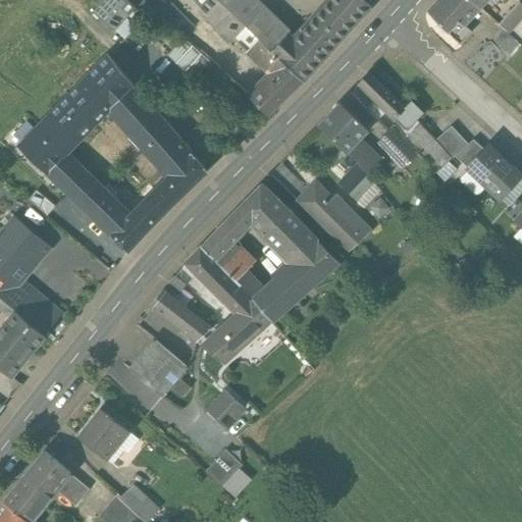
[(104,0),(94,11),(118,33),(142,6),(135,0),(104,0)]
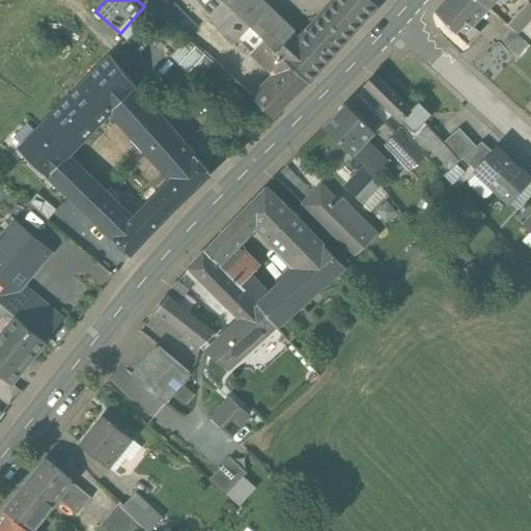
[(192,23),(167,0),(164,0),(157,8),(183,33),(192,23)]
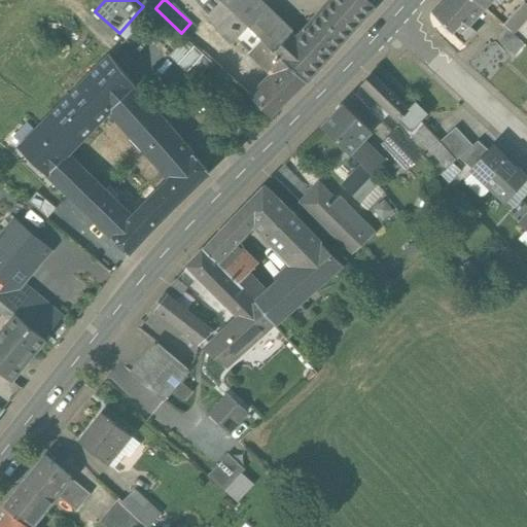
[(201,13),(217,29),(235,14),(219,0),(196,0),(205,8),(201,13)]
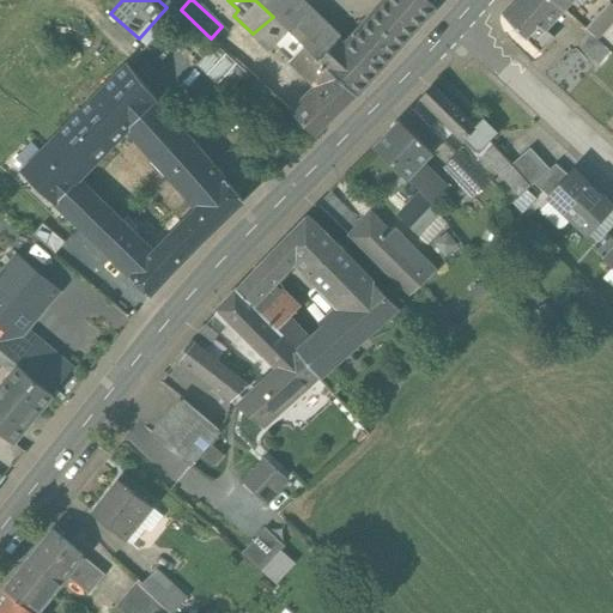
[(255,0),(273,17),(305,48),(357,97),(436,10),(425,0),(387,0),(346,48),(296,0),(255,0)]
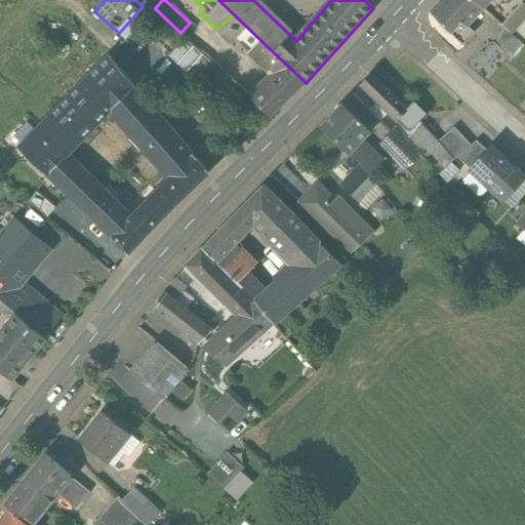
[(483,10),(472,0),(441,0),(430,13),(461,45),(474,34),(467,27),(483,10)]
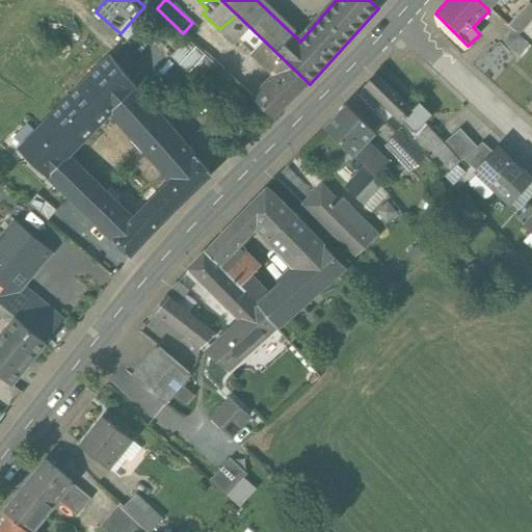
[(478,0),(489,10),(498,0),(478,0)]
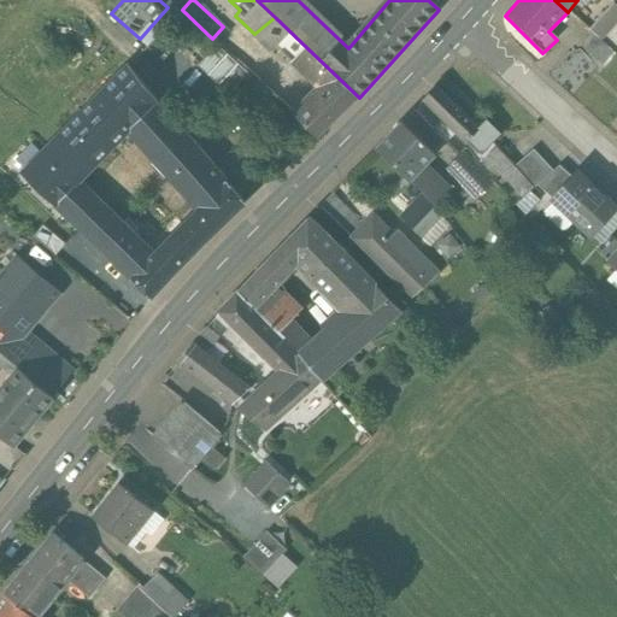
[(616,6),(613,4),(589,30),(593,34),(616,54),(616,52),(616,37),(610,31),(616,23),(616,6)]
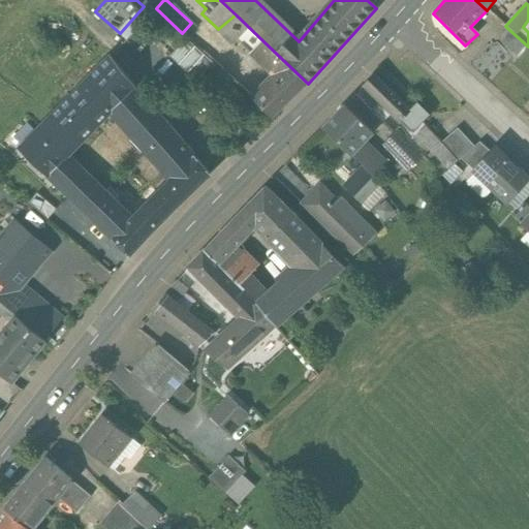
[(252,54),(263,41),(236,14),(218,29),(234,42),(238,40),(248,50),(245,53),(248,57),(252,54)]
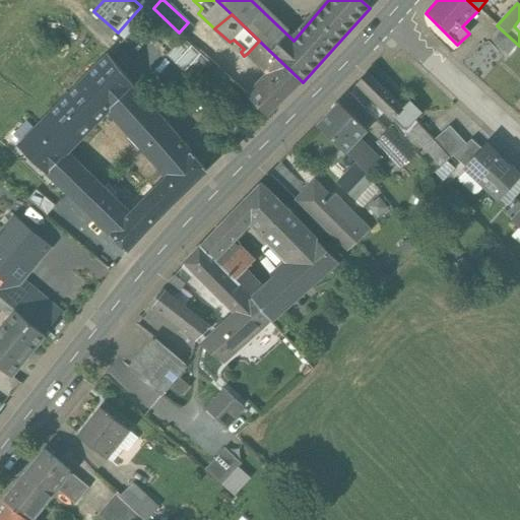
[(510,56),(519,46),(500,28),(491,39),(510,56)]
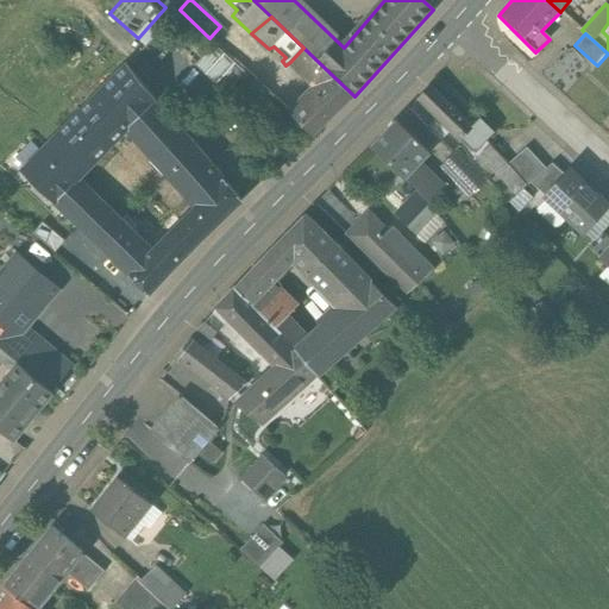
[(203,60),(219,81),(236,69),(220,48),(203,60)]
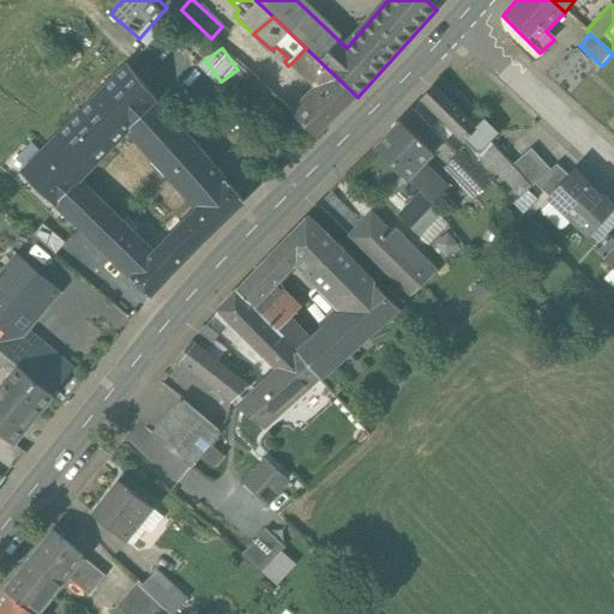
[(292,114),(314,138),(357,97),(306,48),(293,62),(319,89),(292,114)]
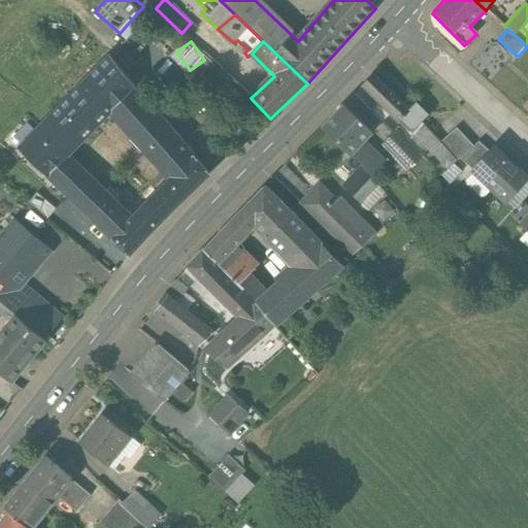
[(168,182),(194,156),(135,86),(136,85),(111,54),(83,83),(105,109),(168,182)]
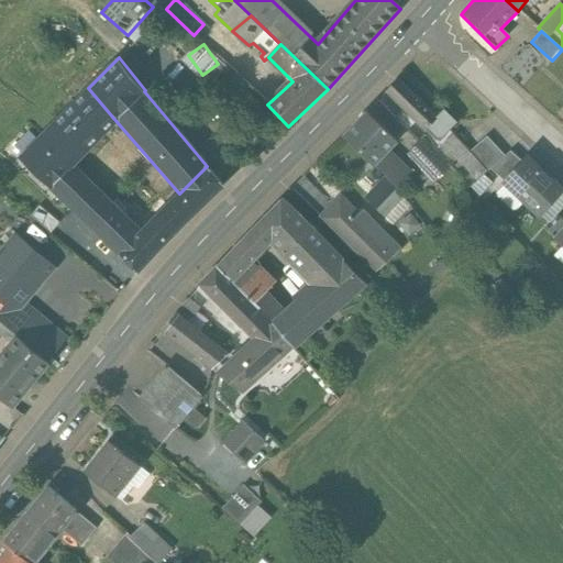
[(397,79),(385,92),(403,109),(416,122),(424,130),(427,127),(439,138),(454,121),(443,110),(437,117),(397,79)]
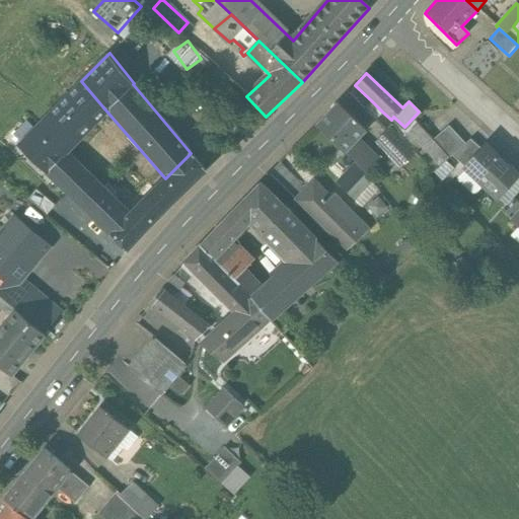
[(103,107),(81,81),(36,127),(65,151),(103,107)]
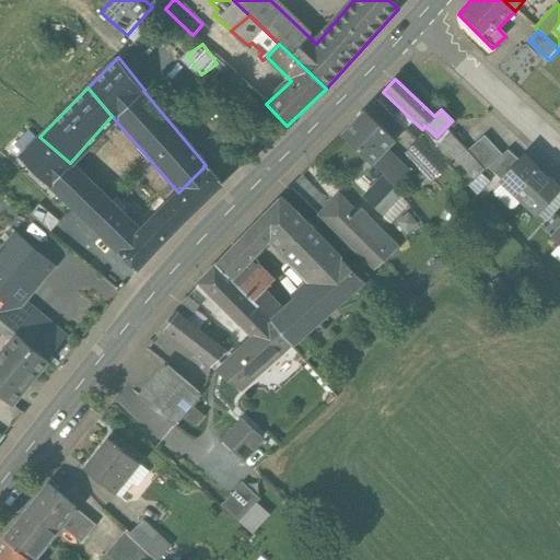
[(392,117),(405,130),(410,125),(413,121),(400,108),(392,117)]
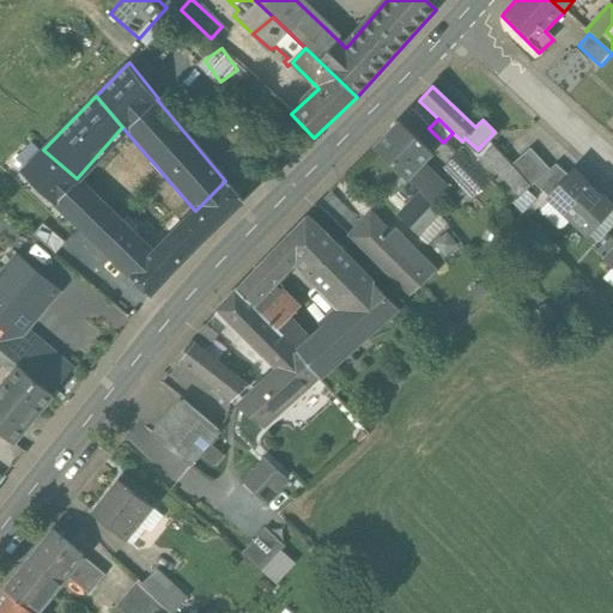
[(399,122),(375,147),(407,178),(407,180),(416,188),(423,181),(413,173),(426,159),(431,153),(399,122)]
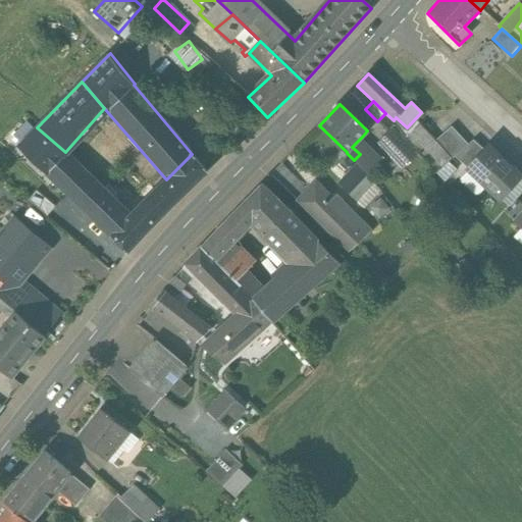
[(394,127),(382,116),(377,121),(388,134),(393,128),(394,127)]
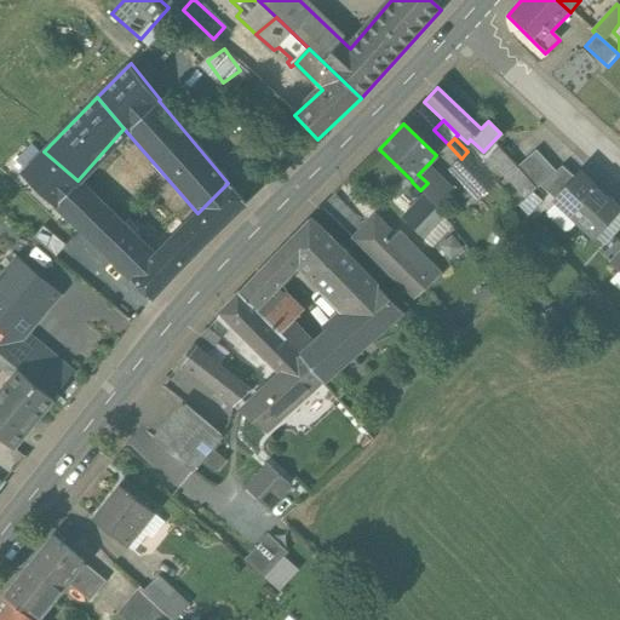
[(540,185),(556,172),(534,150),(518,167),(498,149),(486,160),(526,199),(534,191),(540,185)]
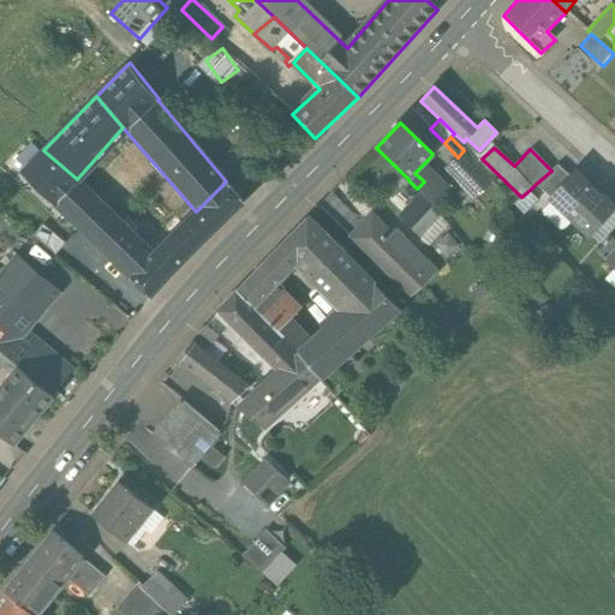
[(169,276),(151,257),(77,179),(43,150),(23,172),(115,268),(106,279),(139,310),(150,297),(169,276)]
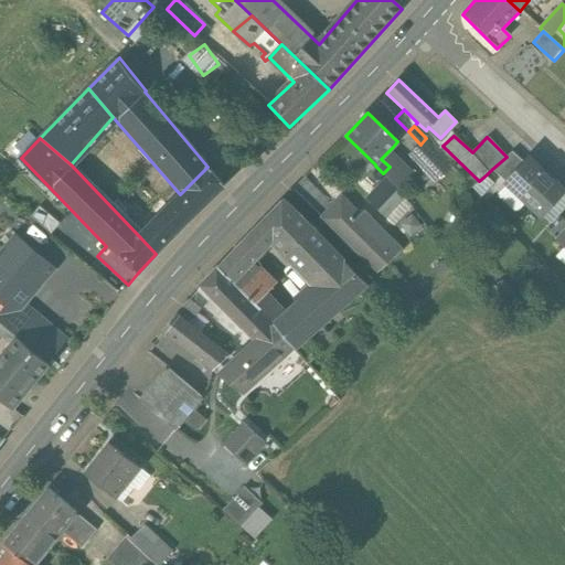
[(425,139),(420,145),(411,156),(436,183),(452,168),(425,139)]
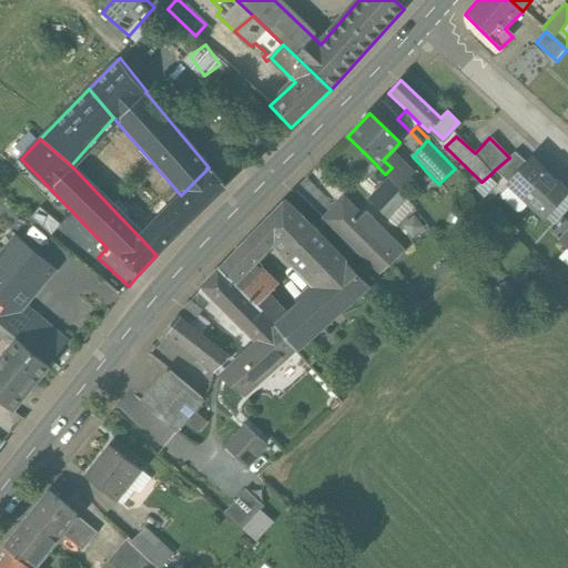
[(389,178),(407,161),(395,148),(383,160),(392,168),(385,174),(389,178)]
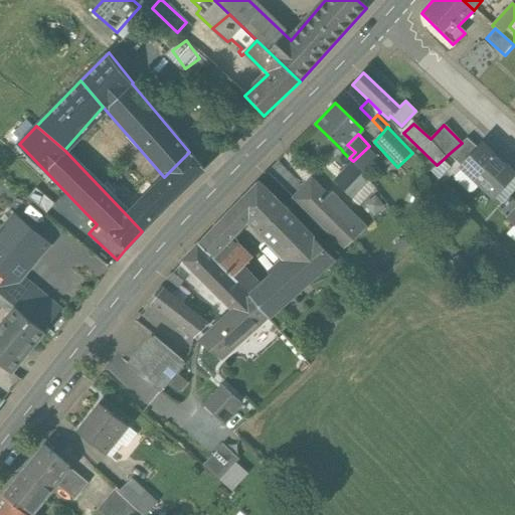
[(461,166),(478,148),(467,138),(462,143),(449,154),(461,166)]
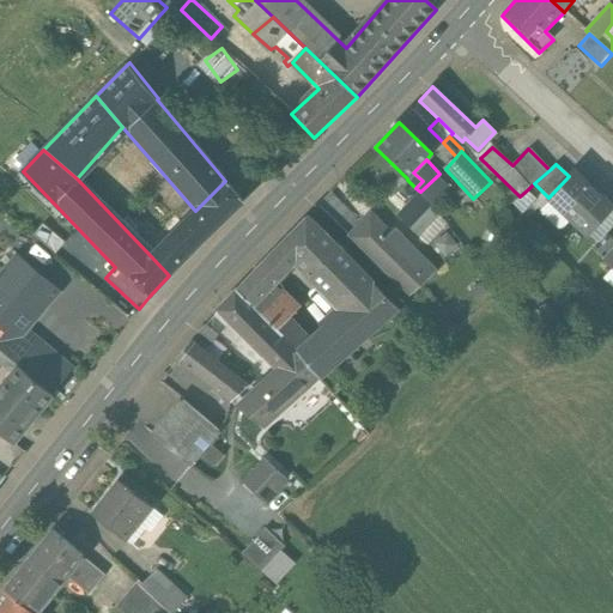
[(569,176),(548,198),(587,234),(611,207),(572,171),(569,176)]
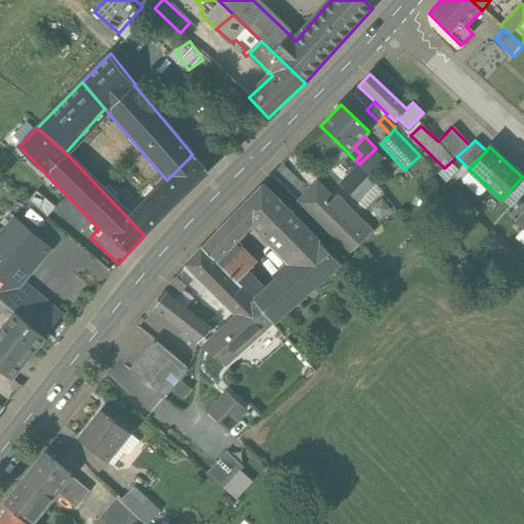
[(376,148),(359,164),(369,175),(386,159),(376,148)]
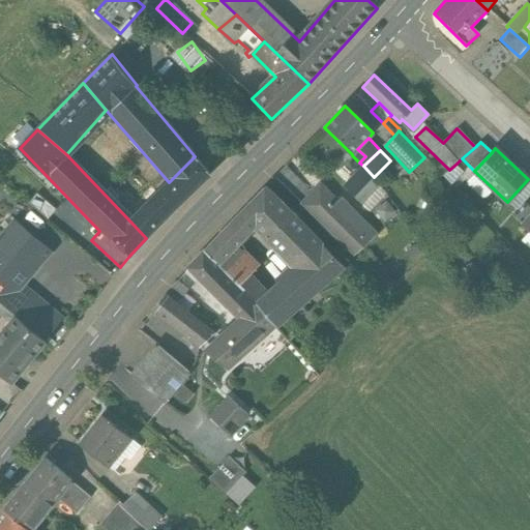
[(130,222),(146,238),(210,174),(195,156),(169,182),(130,222)]
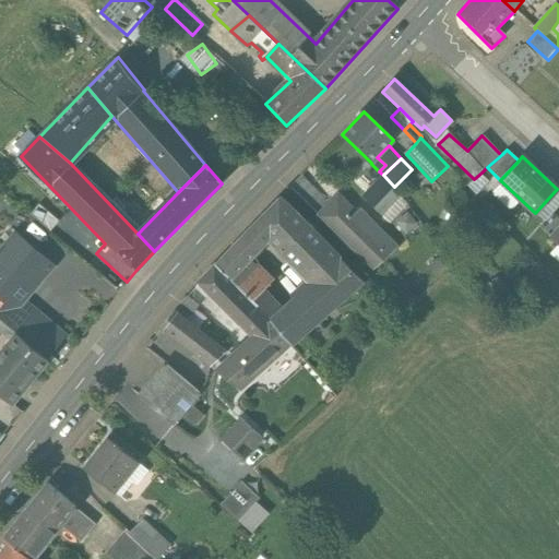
[(482,173),(474,179),(468,183),(476,193),(489,180),(482,173)]
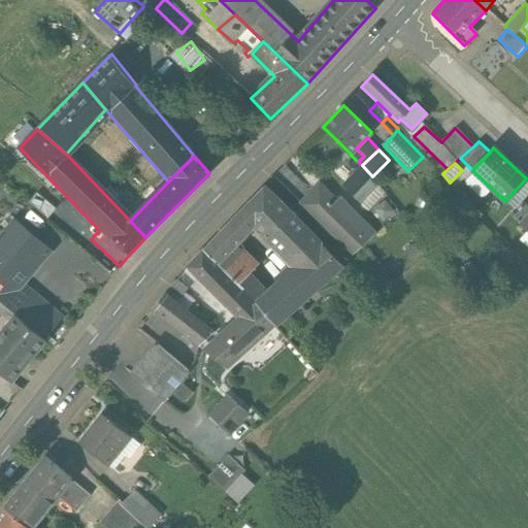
[(372,176),(362,165),(341,185),(352,197),(372,176)]
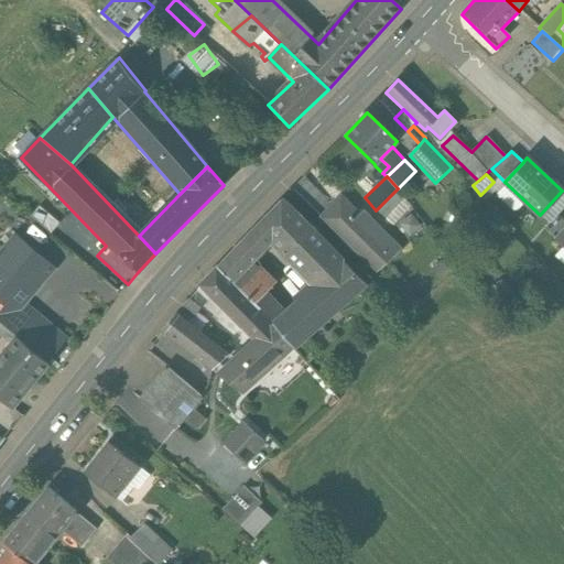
[(322,218),(333,207),(303,179),(293,190),(322,218)]
